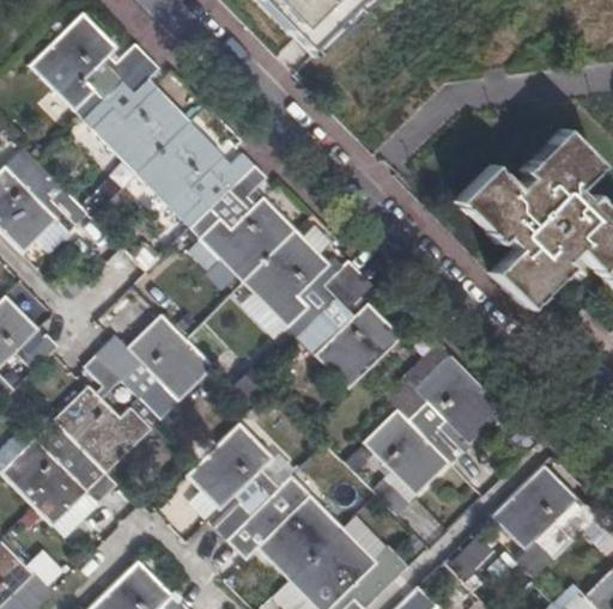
[(258,0),(313,56),(370,0),(258,0)]
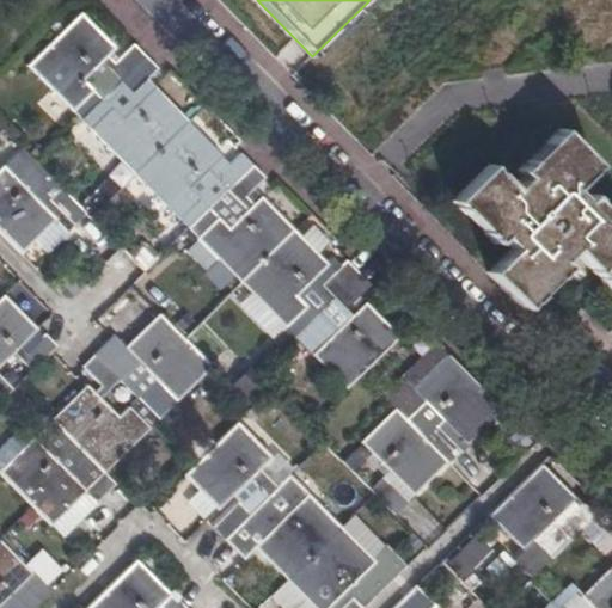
[(324,342),(313,352),(348,387),(401,336),(366,301),(359,307),(353,302),(372,283),(347,257),(328,276),(320,269),(328,262),(262,195),(256,202),(248,195),(267,176),(240,149),(228,161),(148,79),(160,67),(135,42),(116,60),(109,53),(116,45),(81,11),(28,63),(295,335),(306,324),(324,342)]
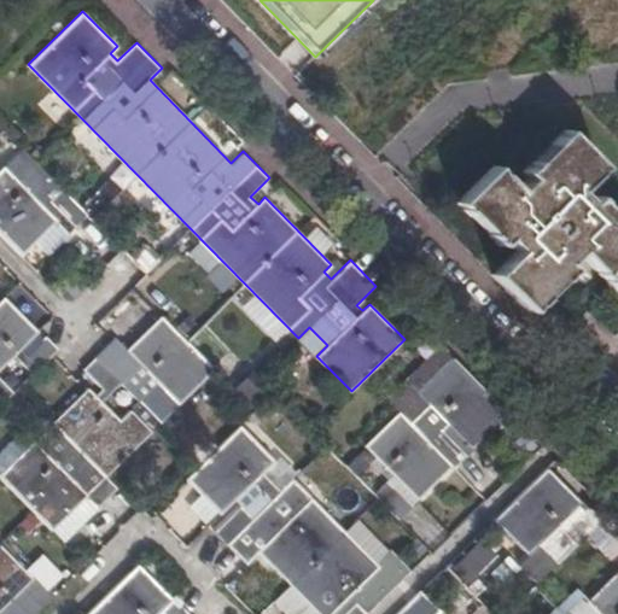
[(617,216),(596,194),(589,202),(578,189),(602,167),(566,129),(523,171),(529,177),(525,182),(518,189),(495,164),(458,200),(499,245),(505,239),(517,250),(494,273),(530,310),(573,269),(573,268),(567,262),(578,251),(600,274),(617,291),(617,216)]
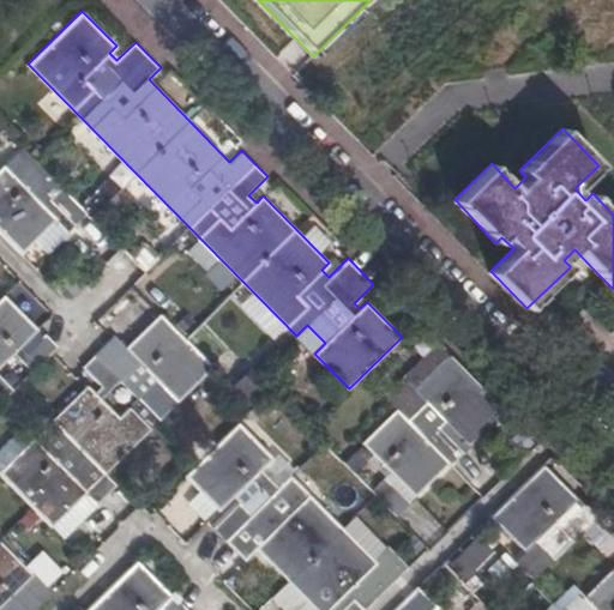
[(24,186),(43,168),(35,158),(16,177),(5,167),(0,170),(0,228),(22,252),(55,218),(48,211),(50,209),(55,205),(73,224),(86,211),(61,185),(42,204),(24,186)]
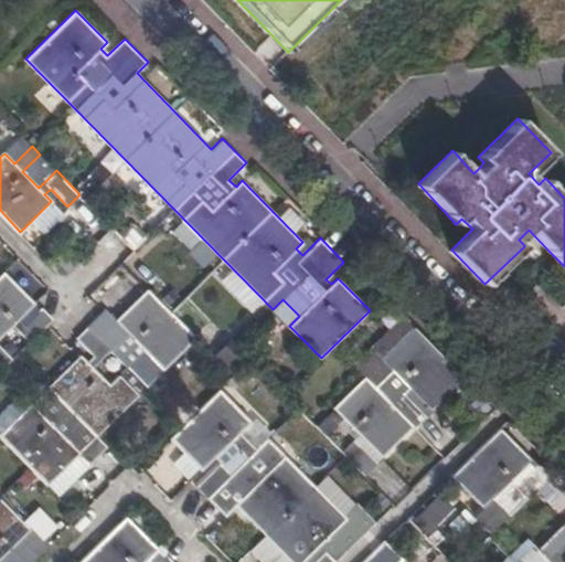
[(119,235),(134,247),(145,233),(130,221),(119,235)]
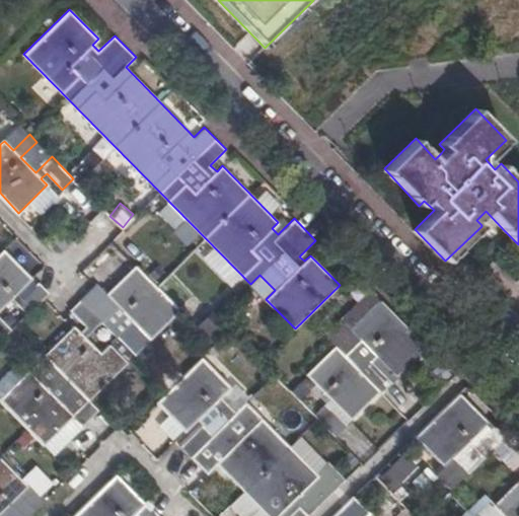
[(4,249),(0,252),(0,335),(3,339),(13,328),(0,315),(0,309),(12,299),(27,314),(46,297),(51,292),(40,281),(22,298),(17,293),(32,279),(4,249)]
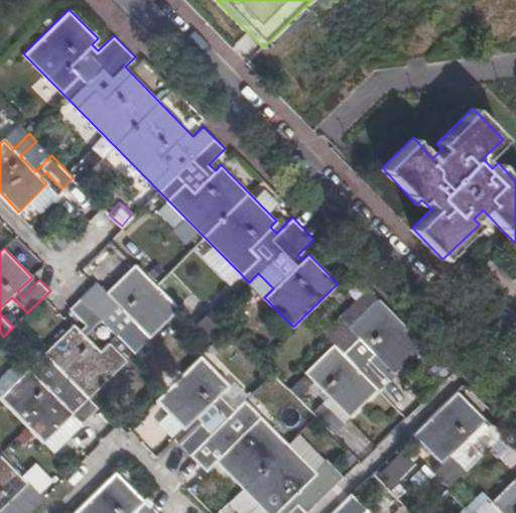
[(74,325),(0,395),(0,397),(43,441),(73,413),(46,386),(62,370),(89,397),(90,396),(135,352),(125,343),(129,340),(130,340),(141,329),(150,338),(180,308),(135,263),(106,292),(112,298),(108,302),(91,286),(70,308),(86,324),(80,330),(74,325)]
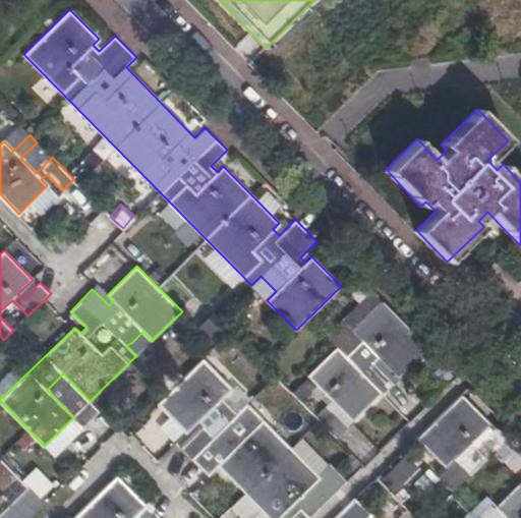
[(332,399),(315,416),(338,439),(348,427),(333,410),(338,406),(353,420),(382,392),(384,393),(394,383),(378,365),(383,360),(398,376),(427,347),(383,301),(354,330),(355,331),(338,347),(337,346),(308,375),(309,376),(293,392),(301,401),(317,385),(332,399)]
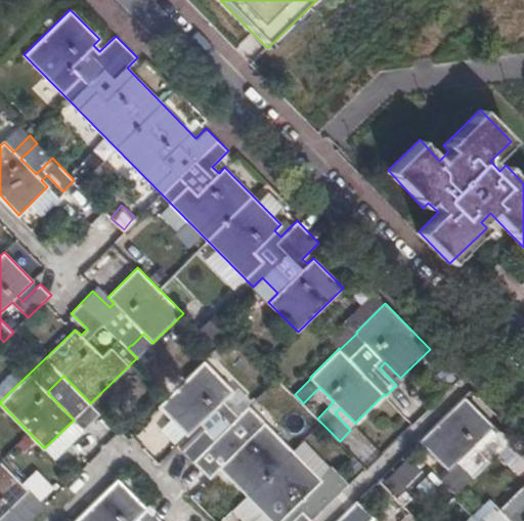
[(295,514),(288,520),(311,520),(296,505),(312,489),(328,506),(336,497),(319,482),(321,479),(249,405),(237,417),(223,400),(234,390),(205,360),(158,405),(188,436),(194,430),(199,434),(181,450),(203,472),(221,456),(225,461),(219,467),(271,520),(278,520),(291,510),(295,514)]
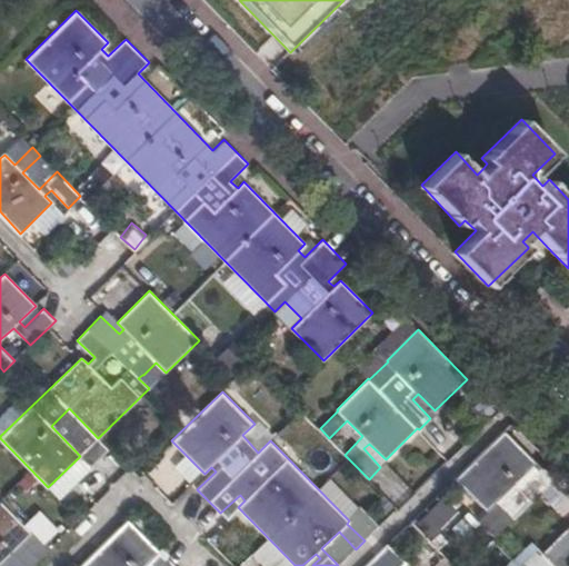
[(453,478),(487,512),(505,527),(513,518),(497,500),(512,484),(531,503),(555,478),(542,466),(525,483),(519,478),(537,463),(505,430),(453,478)]
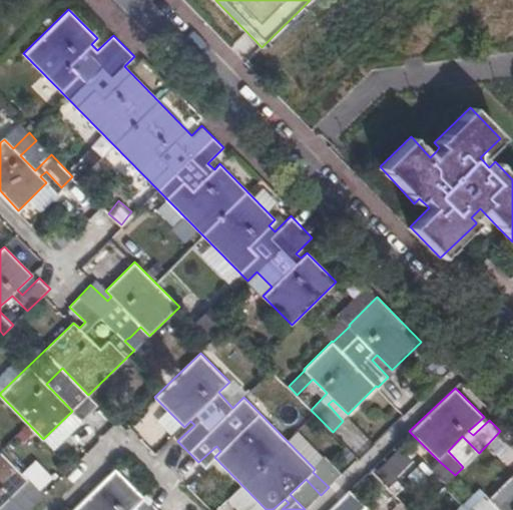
[(305,421),(299,433),(318,443),(324,431),(305,421)]
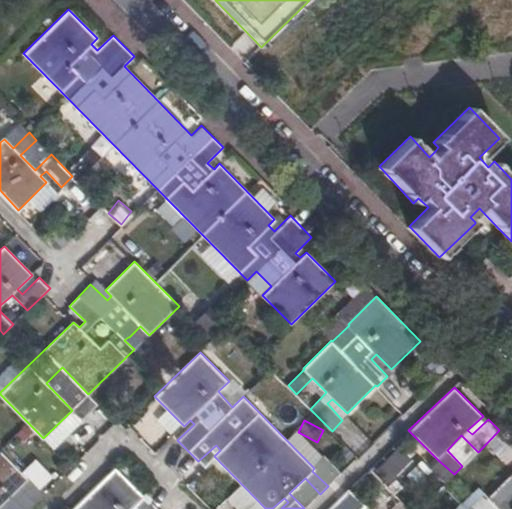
[(387,482),(411,458),(397,445),(373,469),(387,482)]
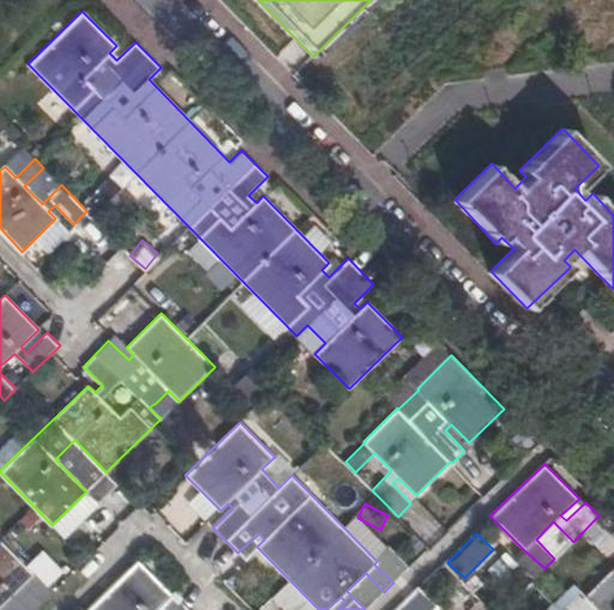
[(0,609),(36,609),(60,587),(52,579),(46,586),(0,541),(0,609)]
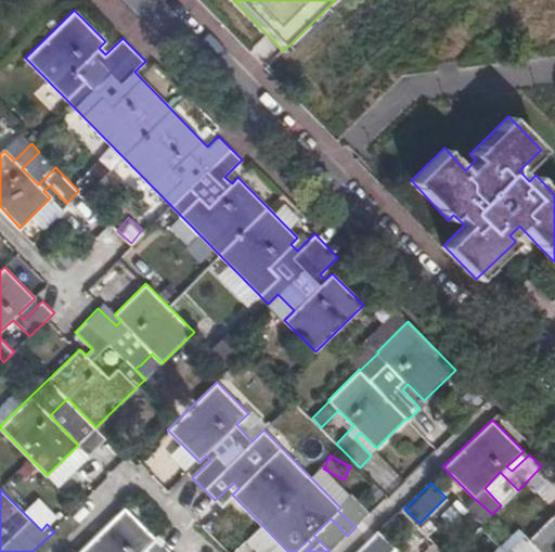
[(172,551),(163,541),(151,551),(140,551),(156,538),(126,508),(79,551),(172,551)]
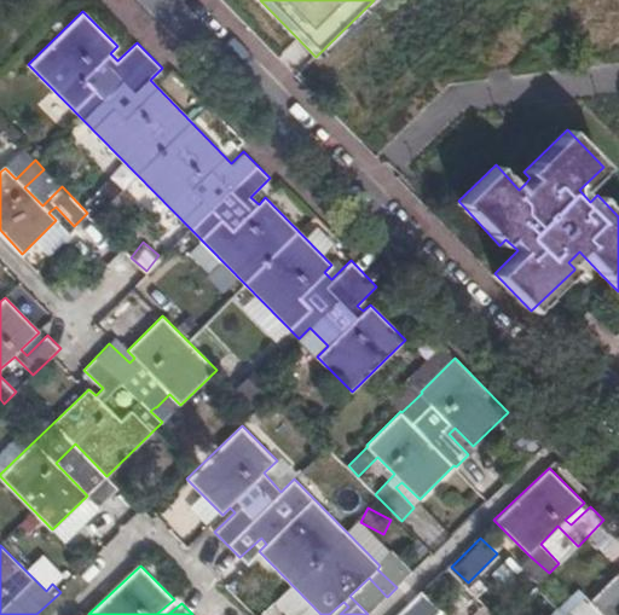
[(618,614),(618,572),(589,601),(601,613),(597,614),(618,614)]
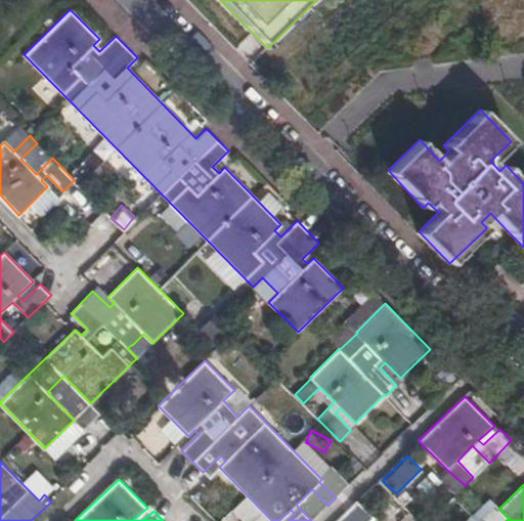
[(337,520),(372,520),(376,519),(357,502),(337,520)]
